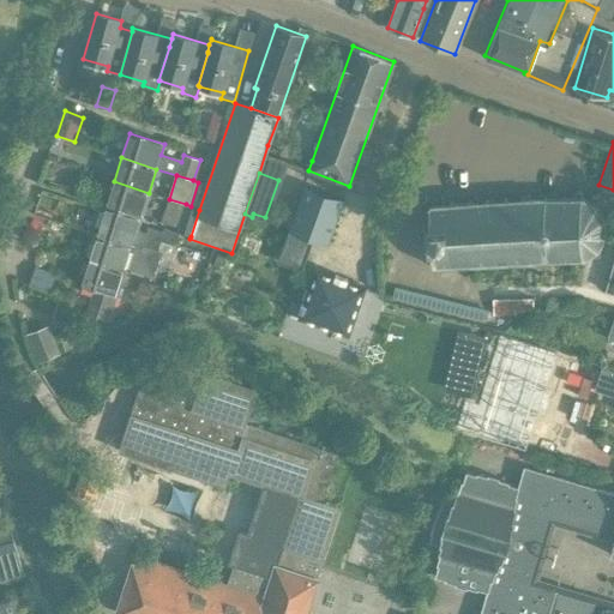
[(142,217),(149,193),(114,181),(106,206),(142,217)]
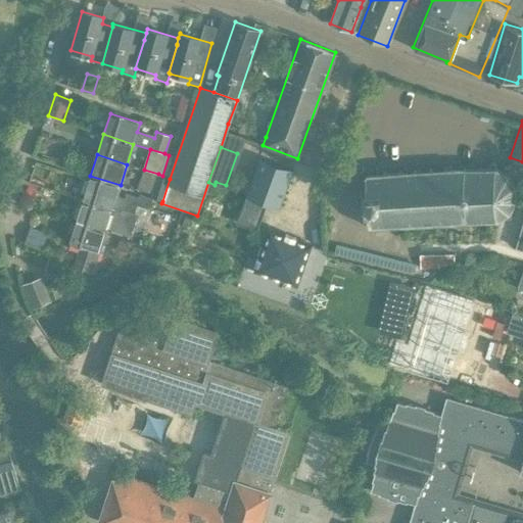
[(259,158),(236,224),(257,231),(267,204),(280,208),(293,171),(259,158)]
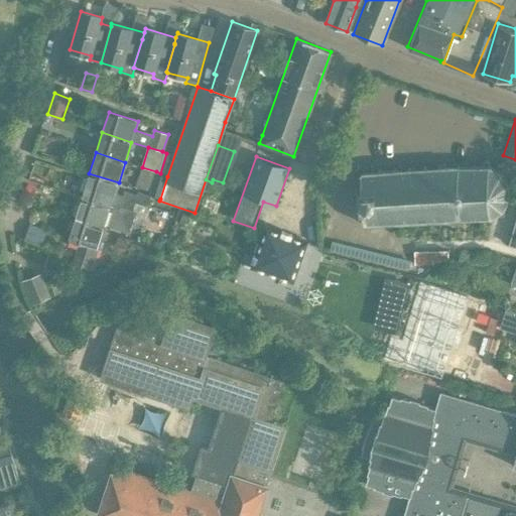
[(510,195),(510,189),(508,183),(506,179),(502,173),(498,170),(495,168),(489,166),(360,173),(361,187),(357,188),(358,211),(363,211),(363,225),(487,218),(490,219),(495,218),(503,211),(508,203),(510,195)]
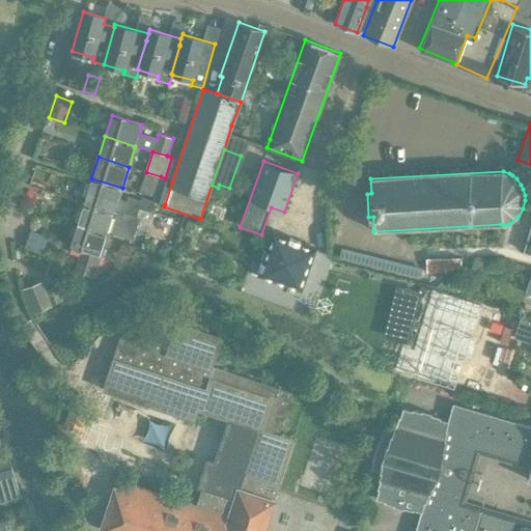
[(154,197),(160,177),(161,176),(146,172),(140,192),(154,197)]
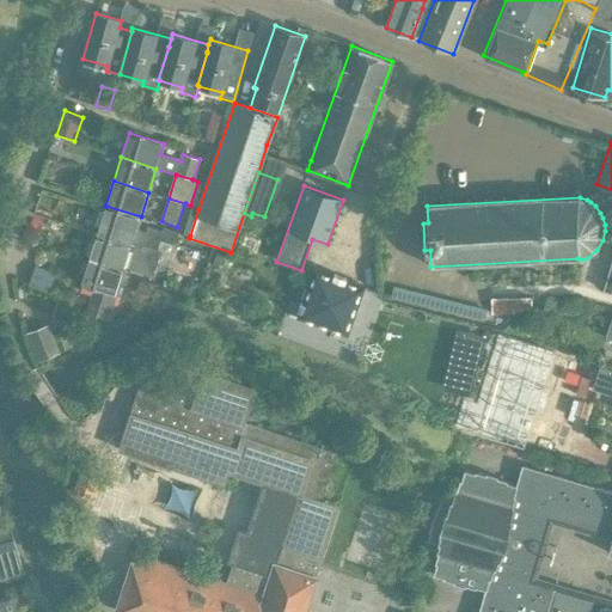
[(176,231),(190,236),(199,209),(184,204),(177,227),(176,231)]
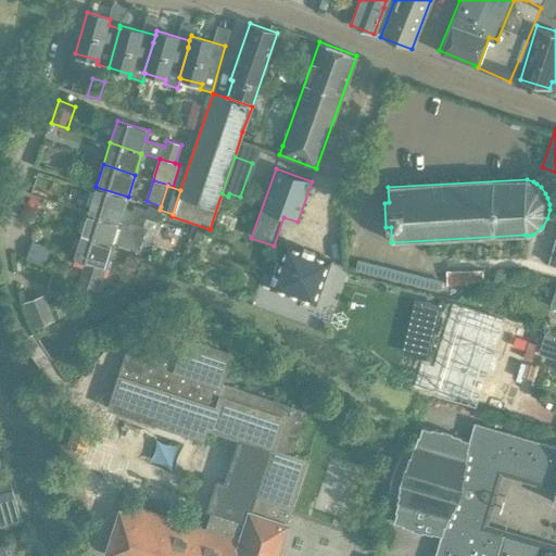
[(146,217),(158,222),(161,212),(148,207),(147,211),(134,206),(133,212),(124,210),(126,201),(95,191),(88,213),(119,223),(119,224),(128,226),(129,223),(142,227),(146,217)]
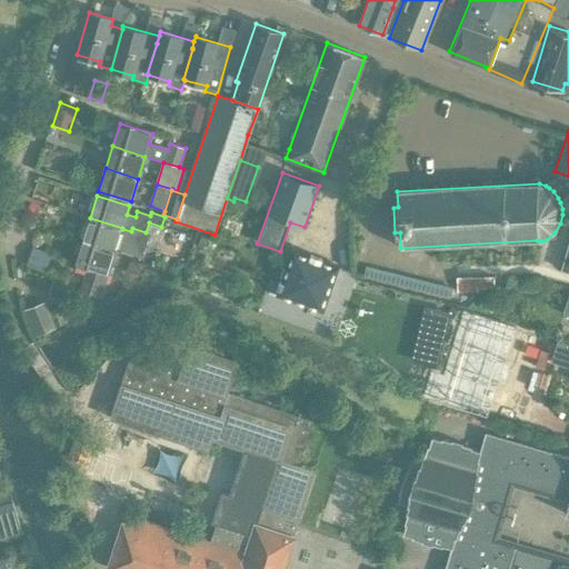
[(122,228),(90,218),(82,241),(115,251),(116,249),(141,257),(147,238),(157,241),(161,227),(149,222),(146,232),(132,228),(131,231),(122,229),(122,228)]
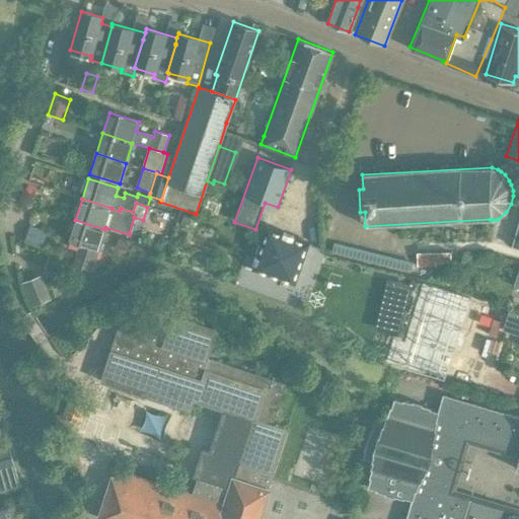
[(104,229),(75,220),(69,240),(83,244),(77,264),(92,268),(98,249),(104,229)]
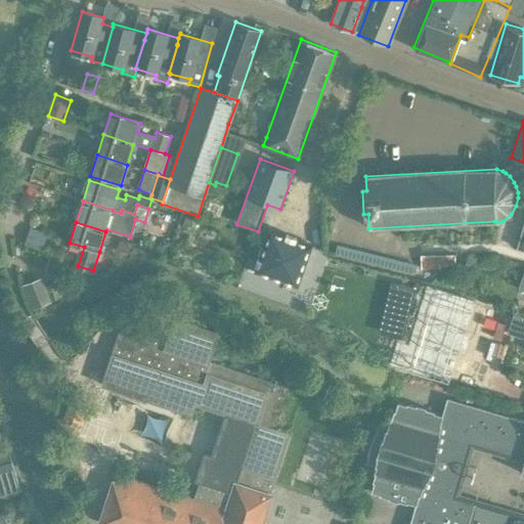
[(256,270),(296,285),(309,245),(295,239),(296,237),(286,233),(285,235),(270,230),(260,259),(257,258),(255,263),(258,264),(256,270)]
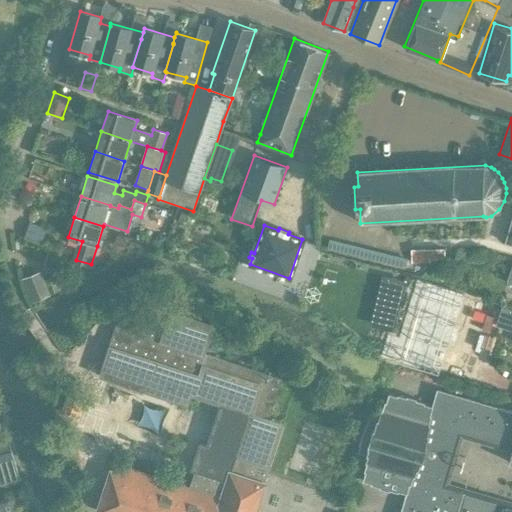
[(156,233),(153,244),(163,247),(166,236),(156,233)]
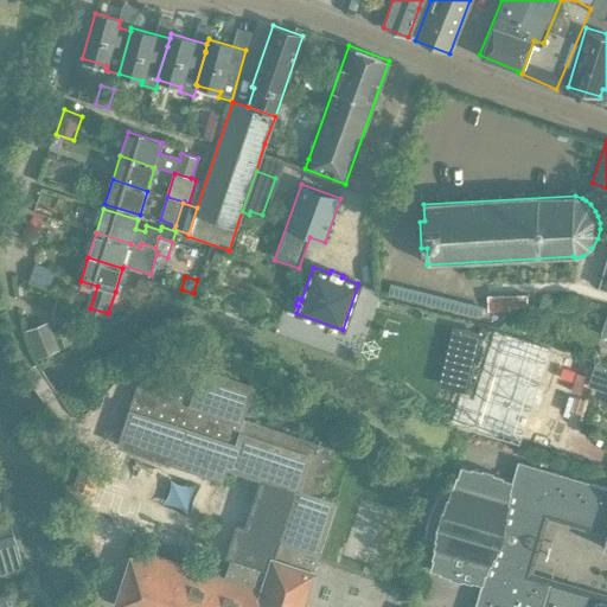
[(139,278),(135,291),(148,294),(152,281),(139,278)]
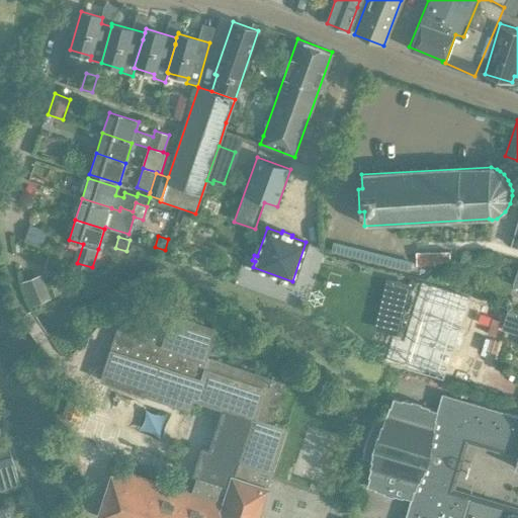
[(416,266),(449,264),(449,252),(416,253),(416,266)]
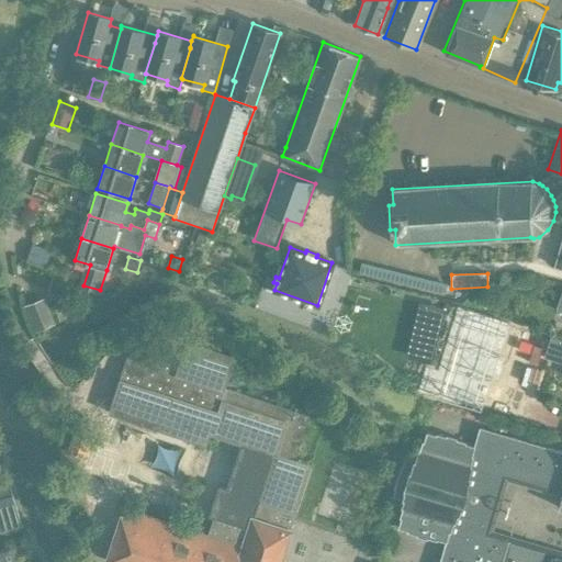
[(35,332),(55,324),(44,299),(24,306),(35,332)]
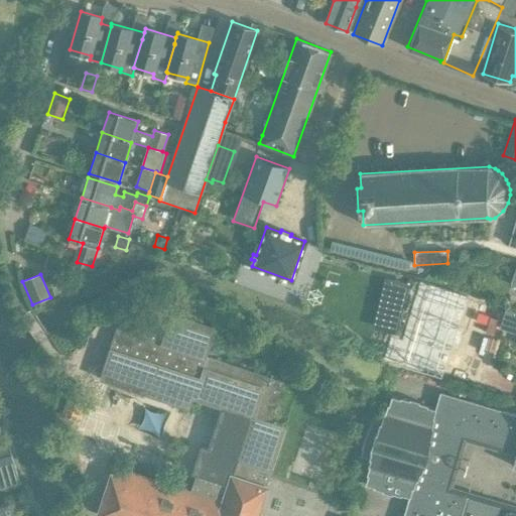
[(391,336),(383,359),(442,378),(453,348),(458,350),(464,329),(459,327),(468,297),(420,282),(402,340),(391,336)]
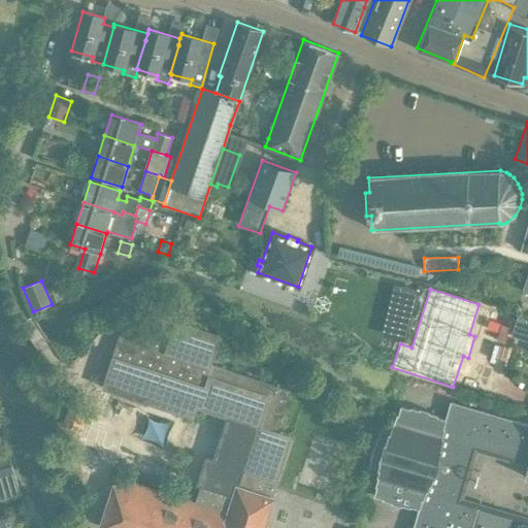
[(197,408),(227,418),(213,459),(206,457),(197,484),(202,486),(196,504),(118,479),(101,526),(106,527),(262,527),(293,435),(277,430),(291,390),(211,364),(221,335),(175,320),(174,322),(150,314),(144,329),(124,322),(102,388),(194,419),(197,408)]
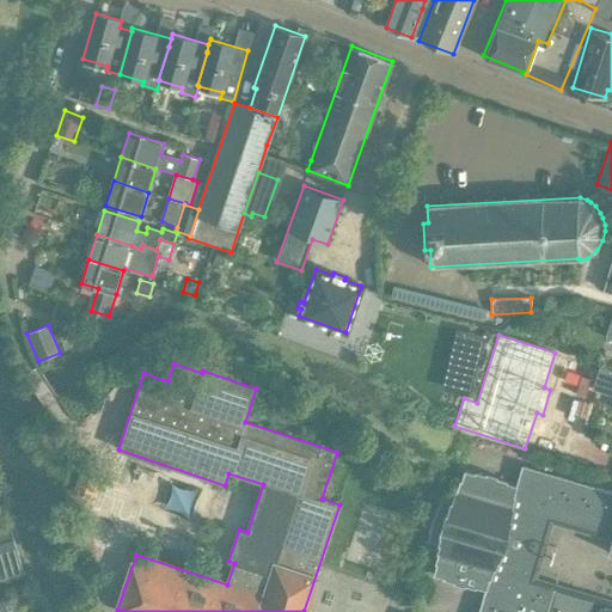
[(611,371),(600,366),(592,387),(611,393),(611,371)]
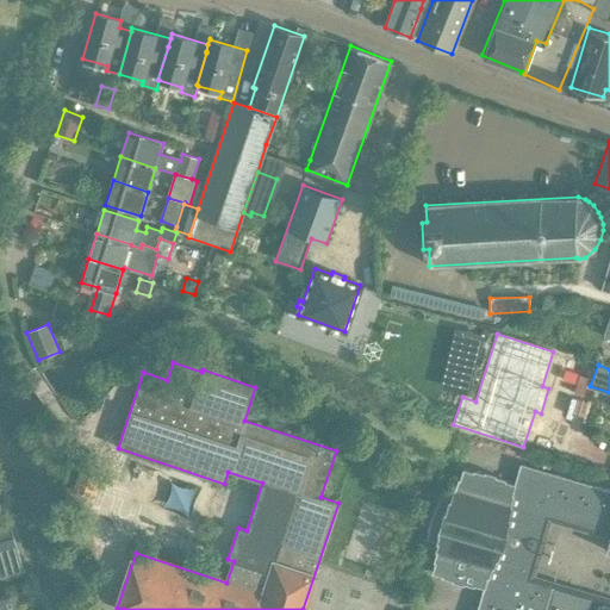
[(85,493),(93,465),(83,462),(74,490),(85,493)]
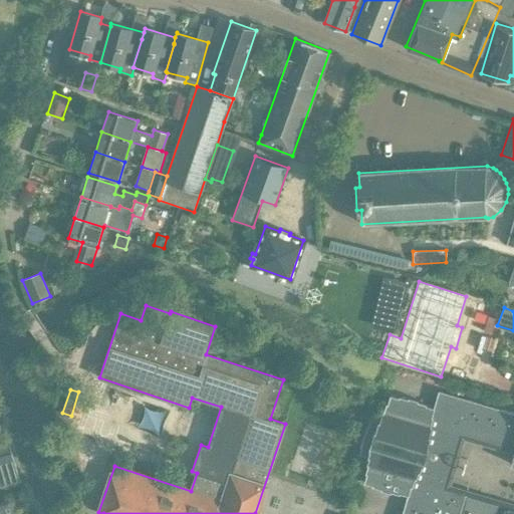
[(513,453),(513,451),(513,413),(438,391),(433,408),(426,406),(426,405),(418,402),(418,401),(408,398),(408,400),(399,397),(399,398),(390,396),(388,404),(387,404),(383,413),(382,412),(380,420),(369,417),(367,426),(366,426),(360,444),(361,444),(359,453),(369,456),(366,465),(367,465),(365,474),(366,474),(363,482),(372,485),(372,486),(380,489),(380,490),(391,493),(391,492),(400,494),(400,493),(408,495),(402,513),(493,513),(497,503),(447,489),(462,438),(513,453)]
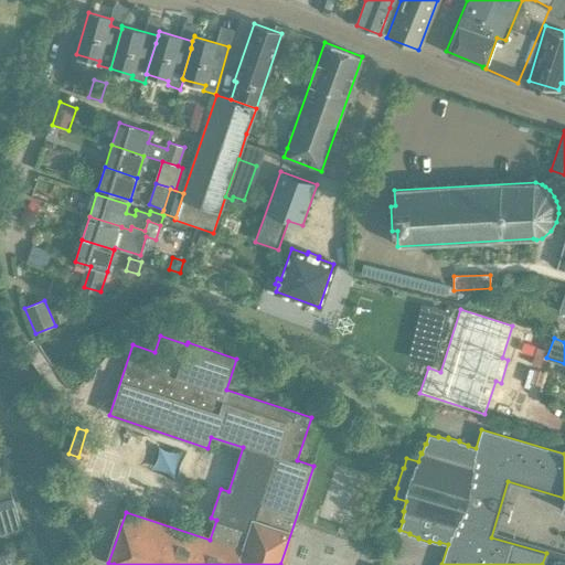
[(564,564),(564,557),(546,553),(542,564),(564,564)]
